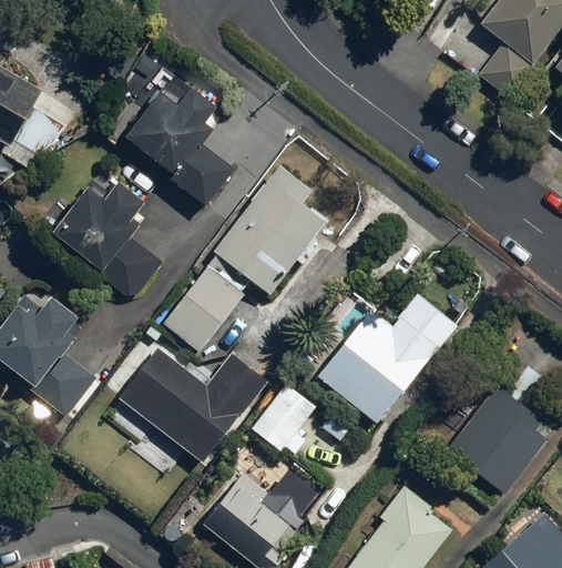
[(561,0),(498,0),(479,28),(502,46),(481,74),(521,103),(545,69),(541,64),(561,34),(561,0)]
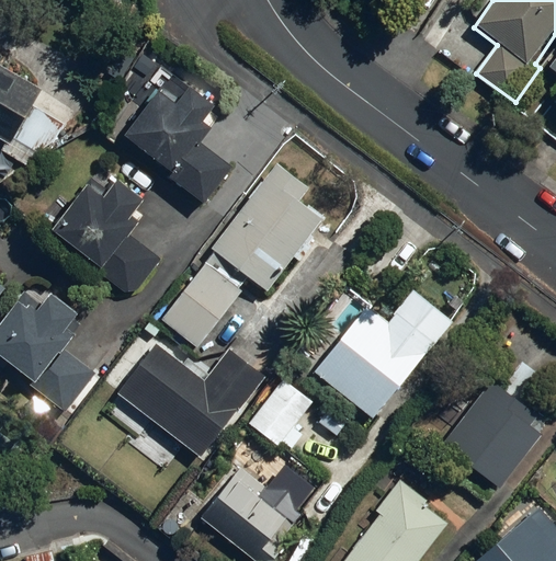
[(555,53),(546,66),(555,72),(555,53)]
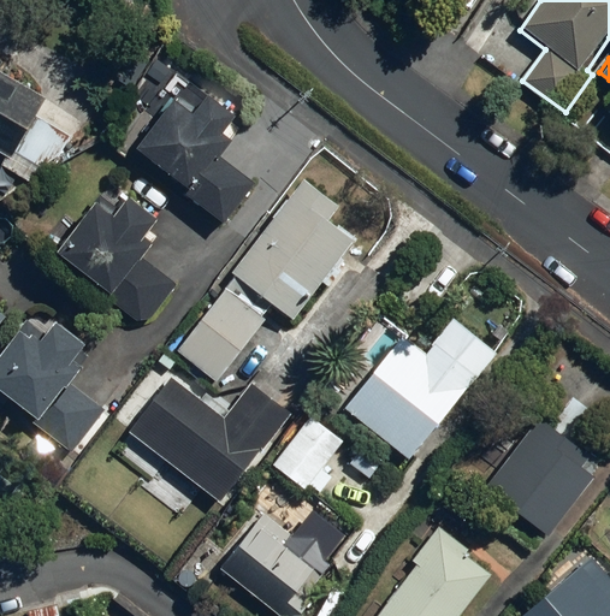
[(0,143),(19,155),(49,105),(0,76),(0,143)]
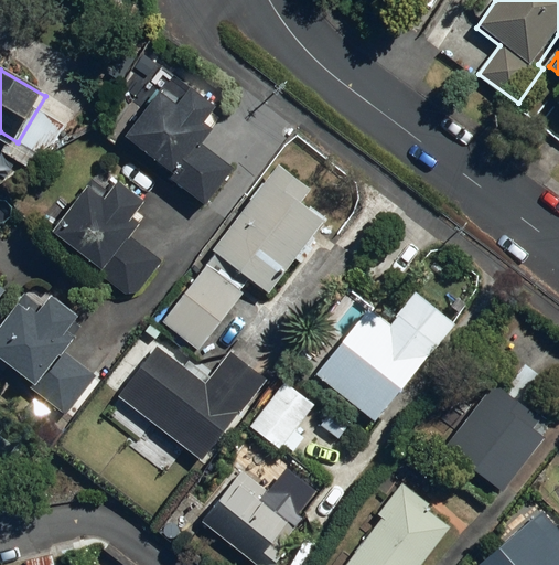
[(143,81),(110,136),(205,208),(233,171),(201,147),(227,112),(193,85),(176,106),(143,81)]
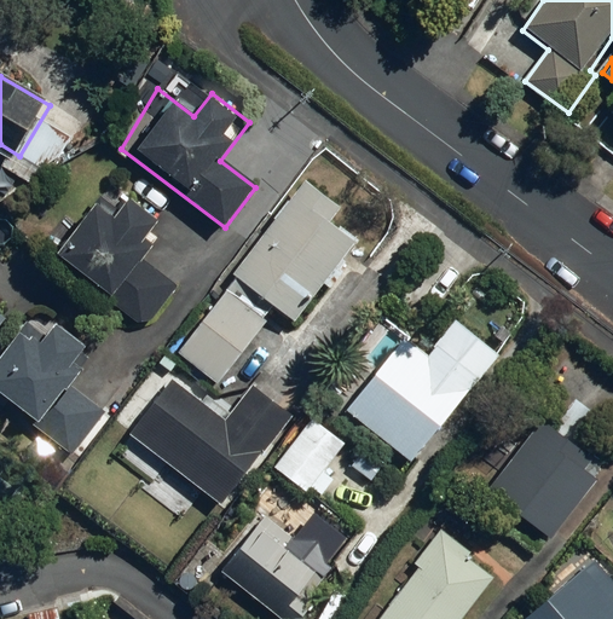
[(160,230),(168,218),(107,172),(46,252),(154,333),(185,290),(151,265),(171,238),(160,230)]
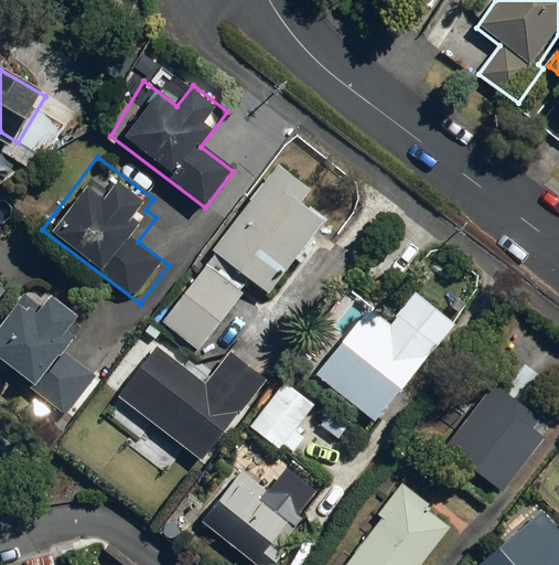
[(281,160),(163,319),(207,355),(260,290),(266,295),(319,228),(299,212),(318,189),(281,160)]
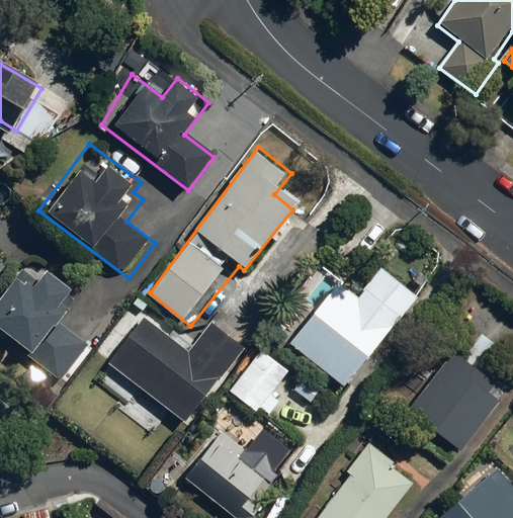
[(17,280),(0,301),(0,331),(64,381),(91,345),(60,321),(68,311),(60,305),(72,289),(46,268),(29,289),(17,280)]
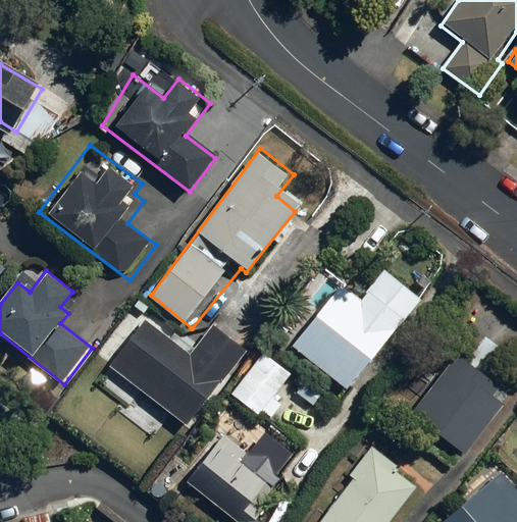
[(338,280),(288,346),(349,392),(419,299),(382,271),(361,299),(338,280)]
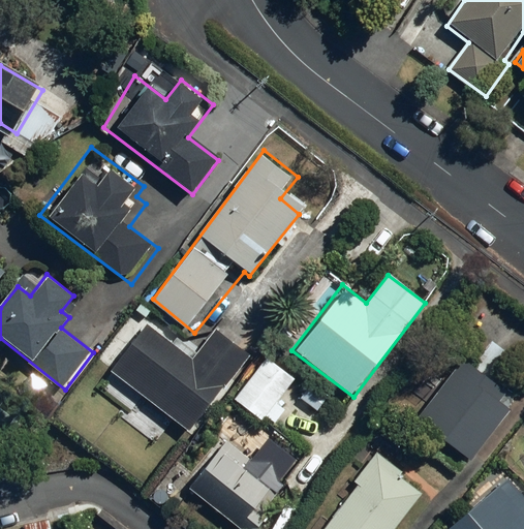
[(193,353),(151,322),(104,389),(127,405),(123,410),(166,442),(181,423),(198,436),(255,358),(213,327),(193,353)]
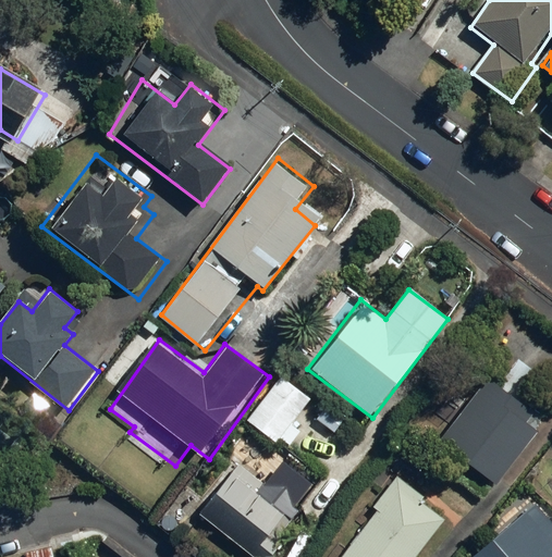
[(247,419),(278,443),(283,435),(311,457),(342,419),(283,372),(247,419)]
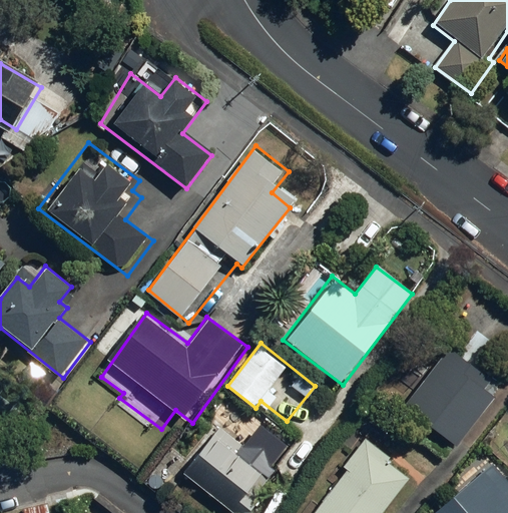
[(449,349),(403,406),(454,447),(500,390),(449,349)]
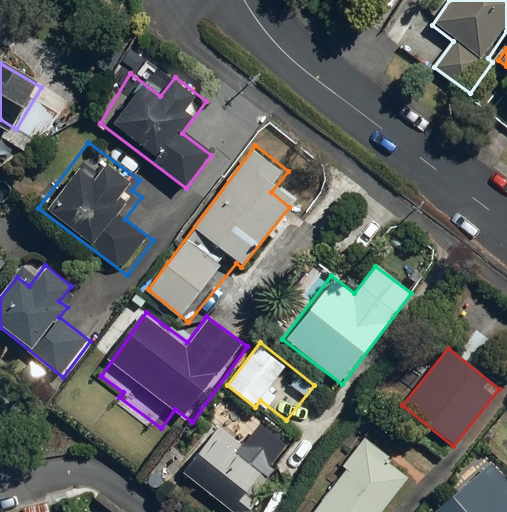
[(218,425),(183,471),(234,511),(256,511),(284,477),(218,425)]
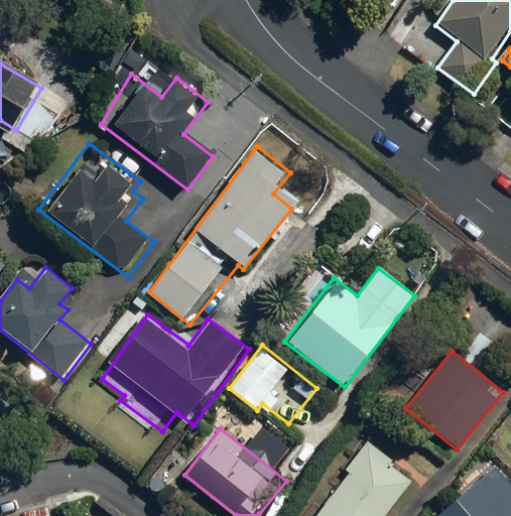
[(384,515),(412,480),(372,444),(315,515),(384,515)]
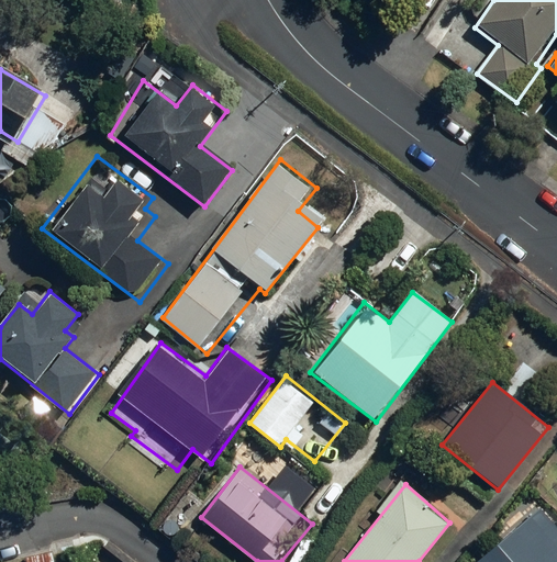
[(556,527),(543,512),(483,561),(556,561),(556,527)]
